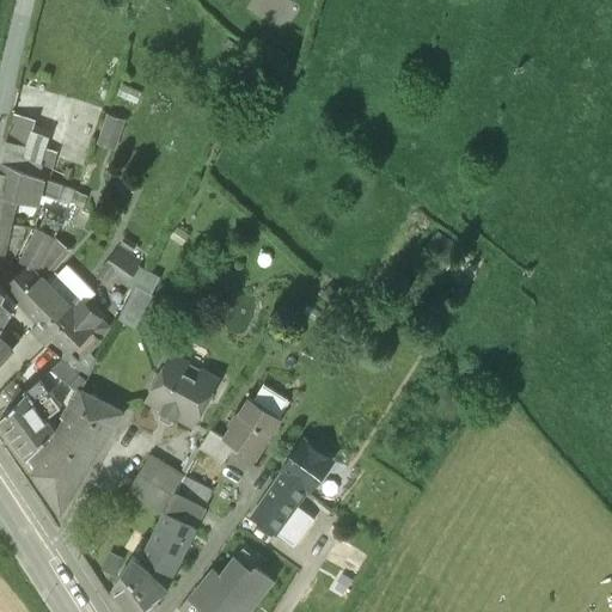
[(13,133),(35,138),(37,123),(55,127),(57,111),(72,115),(75,96),(24,85),(13,133)]
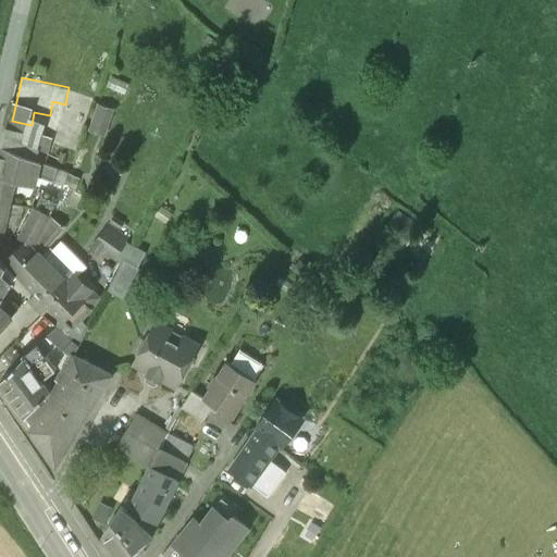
[(23,133),(5,128),(1,147),(33,158),(36,148),(21,143),(23,133)]
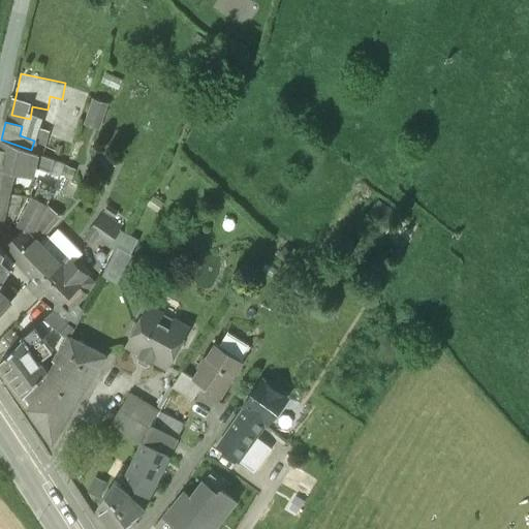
[(31,150),(1,139),(0,144),(0,166),(14,172),(33,176),(35,166),(38,153),(31,150)]
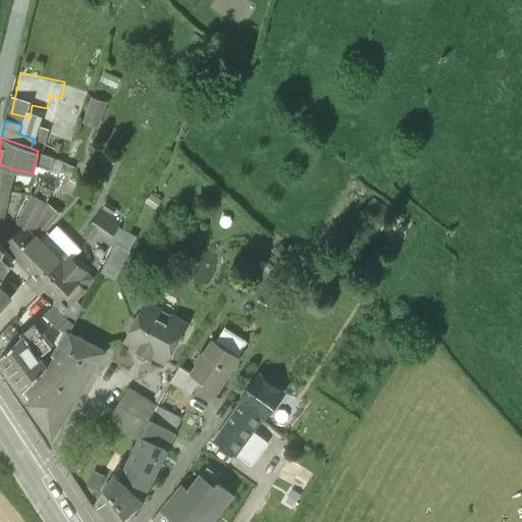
[(54,157),(38,151),(35,164),(50,169),(54,157)]
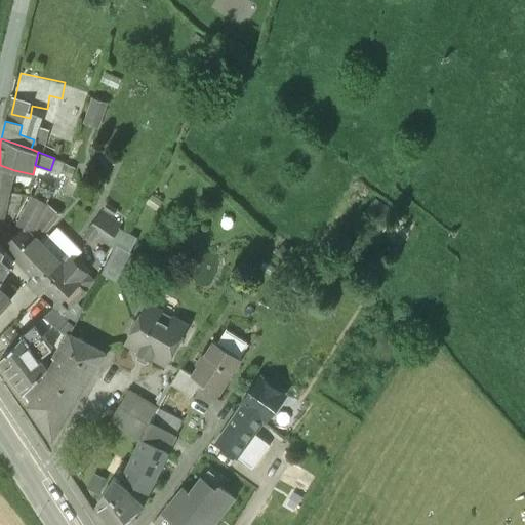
[(65,162),(54,158),(50,170),(59,174),(65,162)]
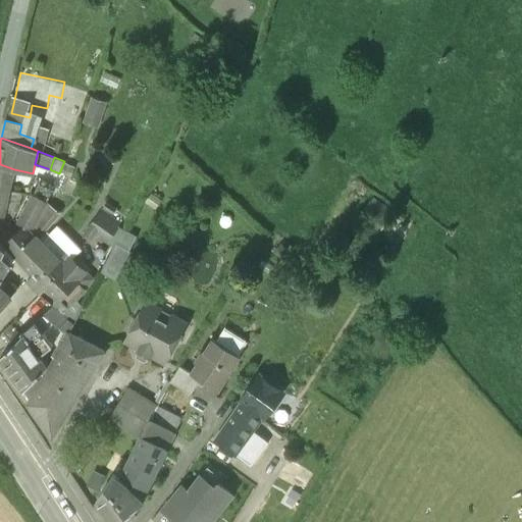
[(14,169),(0,164),(0,189),(9,191),(14,169)]
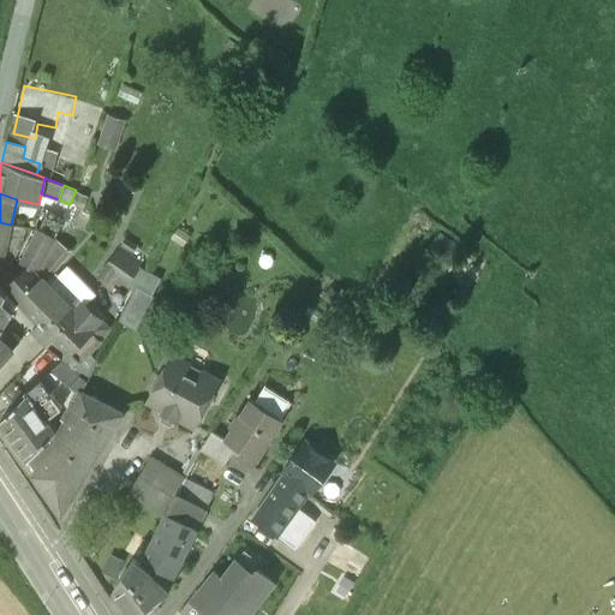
[(47,216),(22,263),(28,266),(13,280),(7,286),(15,291),(13,293),(19,299),(40,278),(36,274),(43,260),(55,238),(57,238),(64,224),(47,216)]
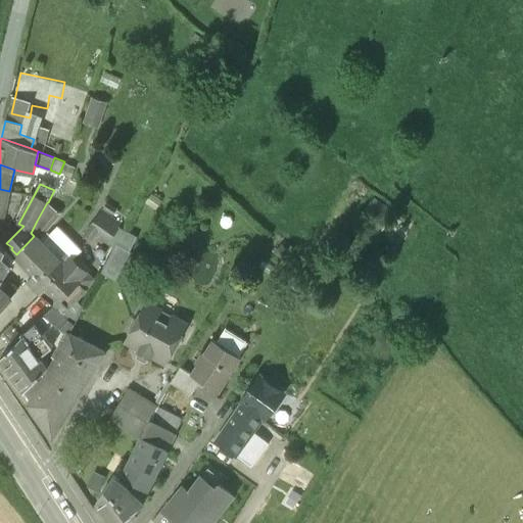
[(0,189),(0,216),(3,217),(9,191),(0,189)]
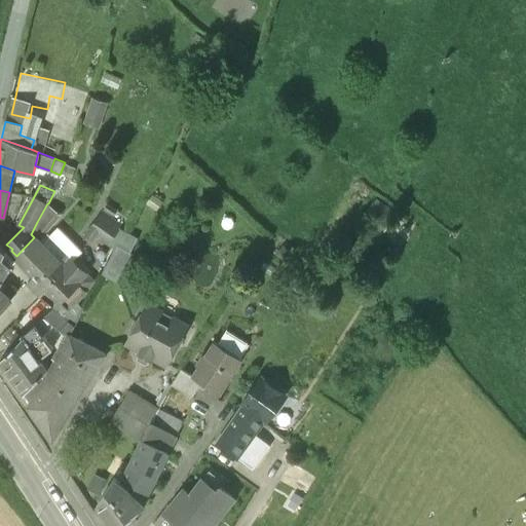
[(19,194),(9,192),(3,218),(0,217),(0,220),(2,222),(3,222),(6,218),(9,219),(14,211),(17,201),(19,194)]
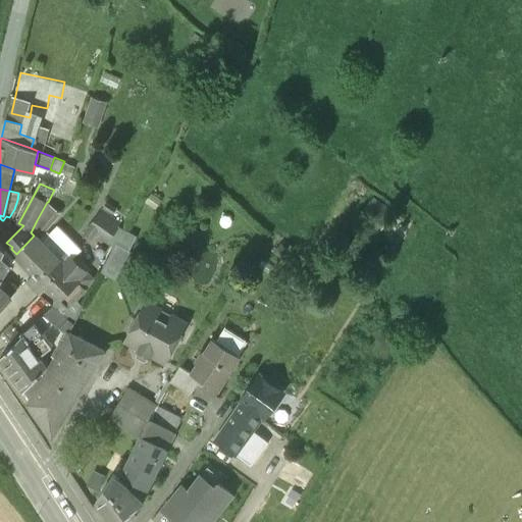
[(99,216),(91,227),(96,230),(108,240),(109,239),(115,243),(120,235),(115,231),(120,225),(115,222),(112,225),(99,216)]
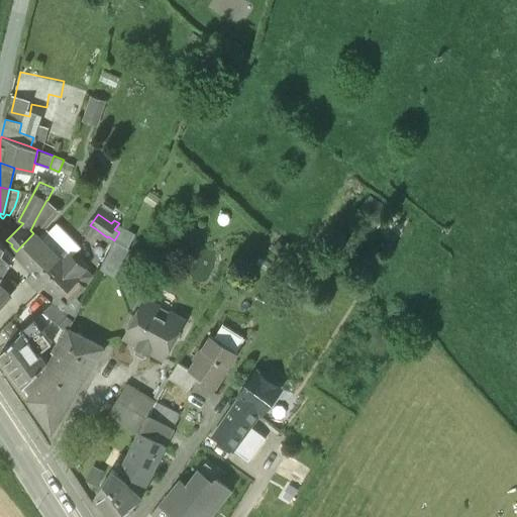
[(44,225),(36,218),(30,230),(33,233),(35,235),(44,225)]
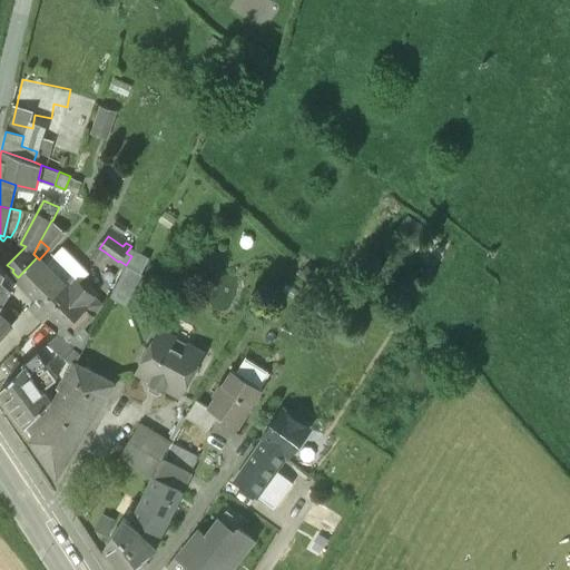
[(12,259),(7,255),(2,261),(7,265),(12,259)]
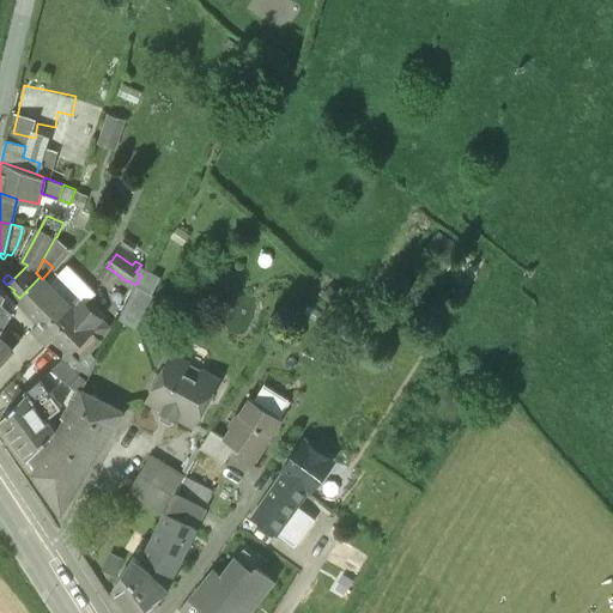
[(42,279),(40,277),(19,298),(18,298),(31,311),(41,321),(48,329),(48,328),(79,359),(99,338),(89,327),(98,317),(84,304),(76,313),(42,279)]
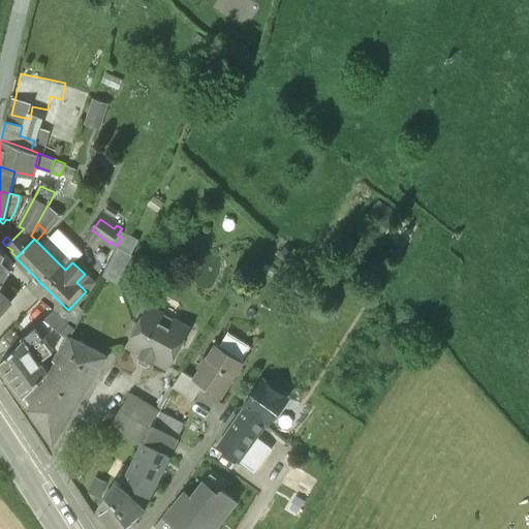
[(5,252),(0,247),(0,310),(11,300),(4,293),(0,288),(0,285),(4,280),(9,271),(10,267),(2,258),(5,252)]
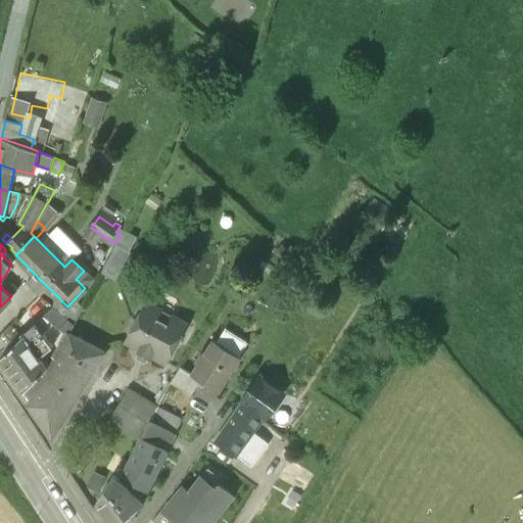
[(27,266),(19,273),(9,285),(8,285),(4,290),(11,296),(29,280),(35,274),(27,266)]
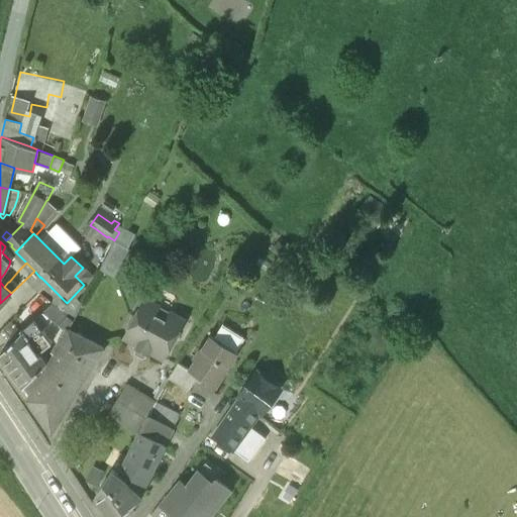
[(9,265),(4,274),(9,277),(14,267),(9,265)]
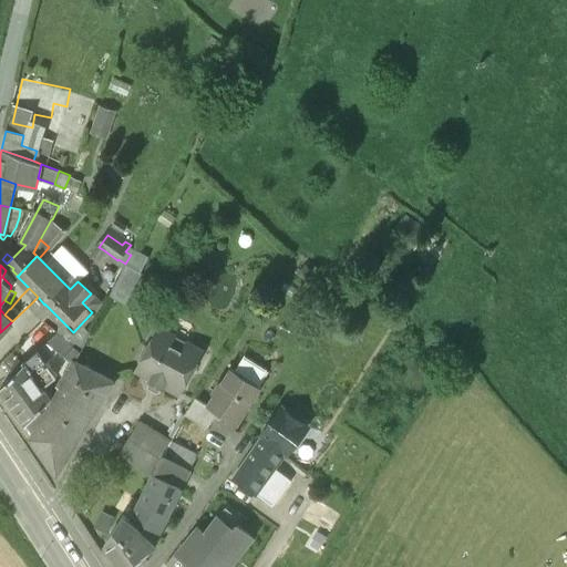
[(99,301),(91,294),(82,302),(92,312),(99,301)]
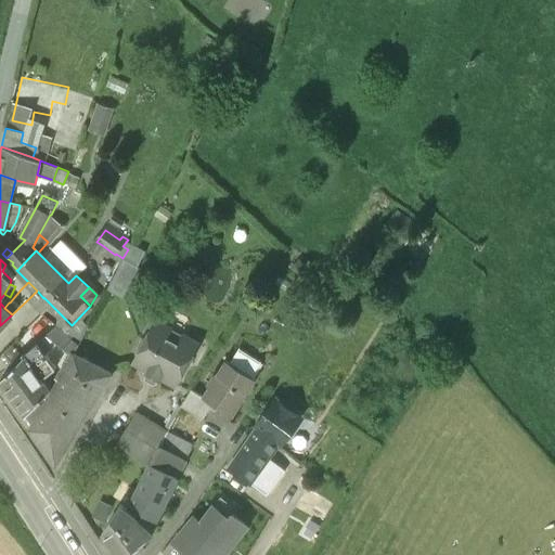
[(37,291),(30,297),(37,304),(43,298),(37,291)]
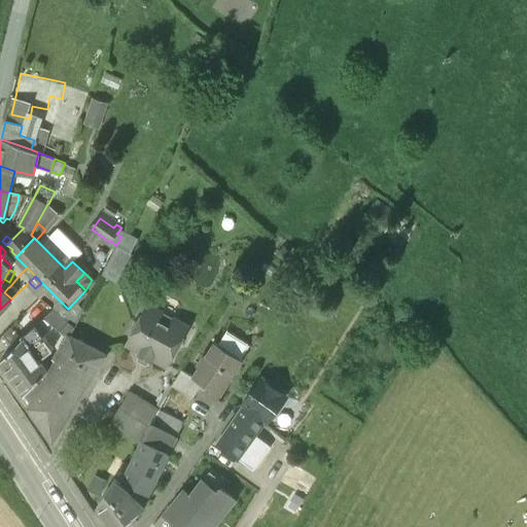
[(188,326),(148,305),(138,322),(136,321),(130,331),(133,332),(127,344),(141,351),(140,353),(151,359),(152,357),(167,365),(188,326)]
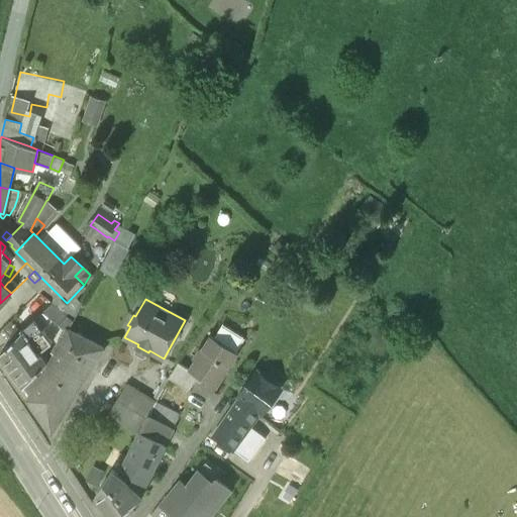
[(73,319),(53,304),(42,312),(66,330),(67,328),(73,319)]
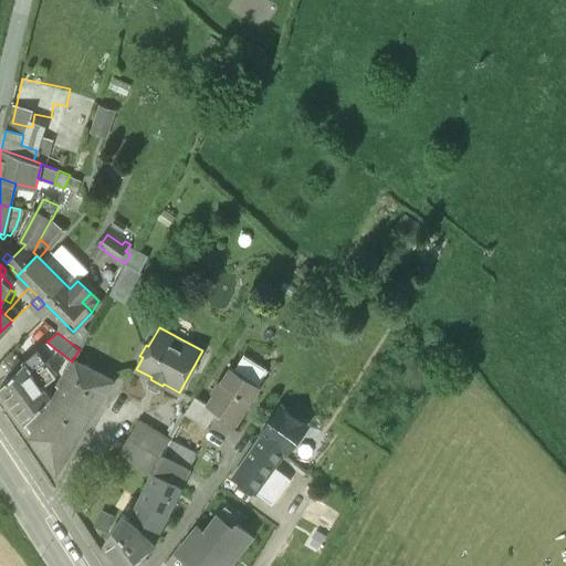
[(42,345),(22,360),(24,363),(0,388),(1,390),(2,389),(25,421),(24,422),(25,423),(38,412),(51,398),(42,387),(58,375),(46,362),(51,357),(42,345)]
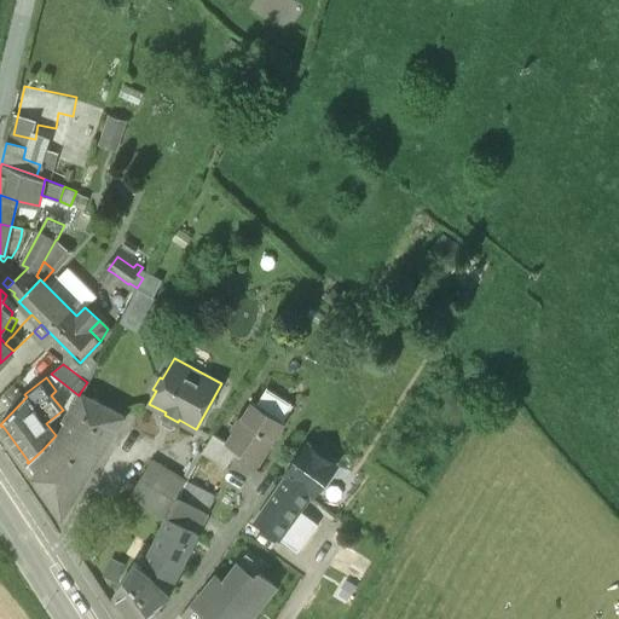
[(73,406),(64,421),(68,423),(48,455),(36,475),(35,478),(63,516),(123,416),(80,393),(79,395),(73,406)]
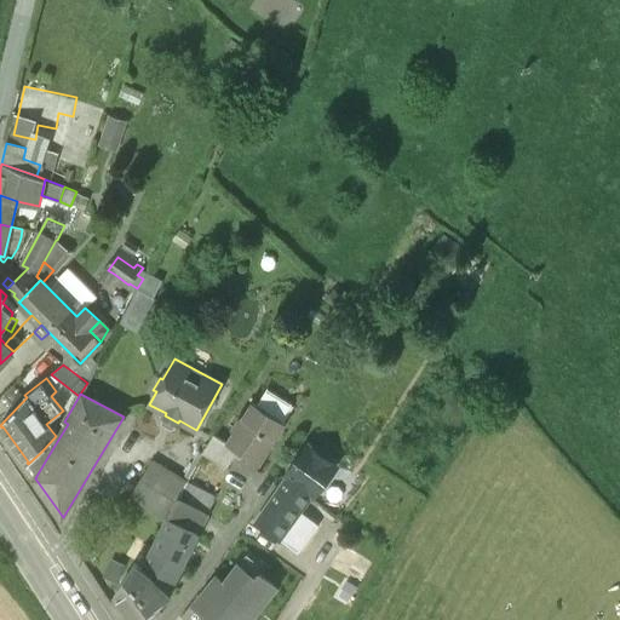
[(286,424),(252,402),(241,420),(240,419),(233,430),(235,431),(227,443),(239,451),(245,454),(241,459),(257,469),(286,424)]
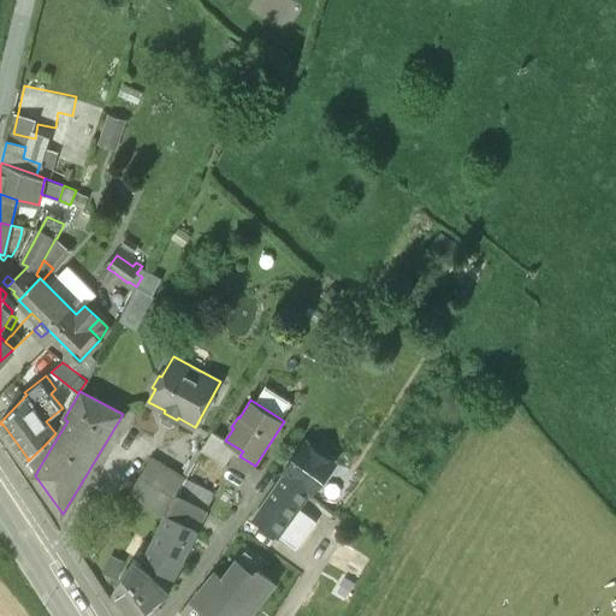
[(225,440),(212,432),(201,450),(225,466),(237,448),(225,440)]
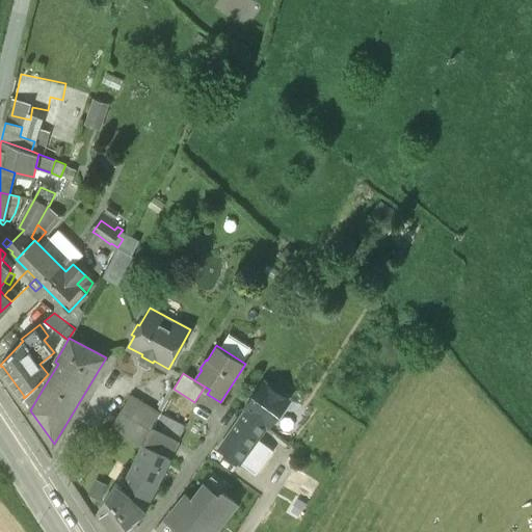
[(287,404),(262,386),(219,449),(239,462),(267,425),(274,416),(276,417),(287,404)]
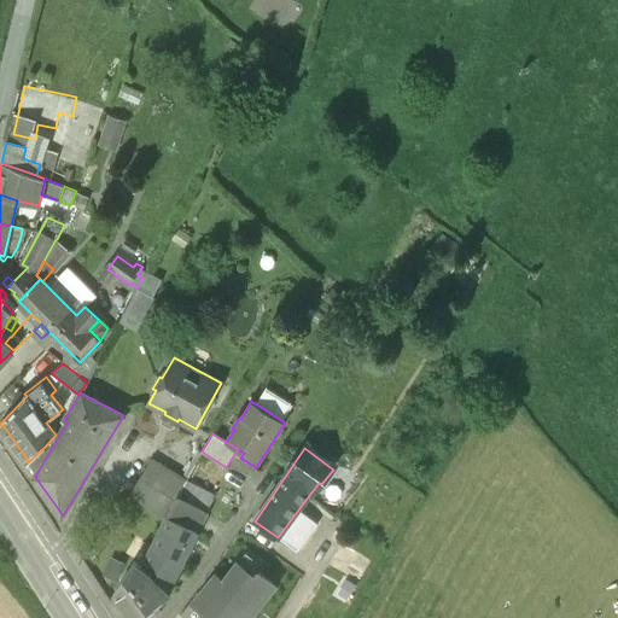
[(41,450),(28,462),(36,474),(48,454),(41,450)]
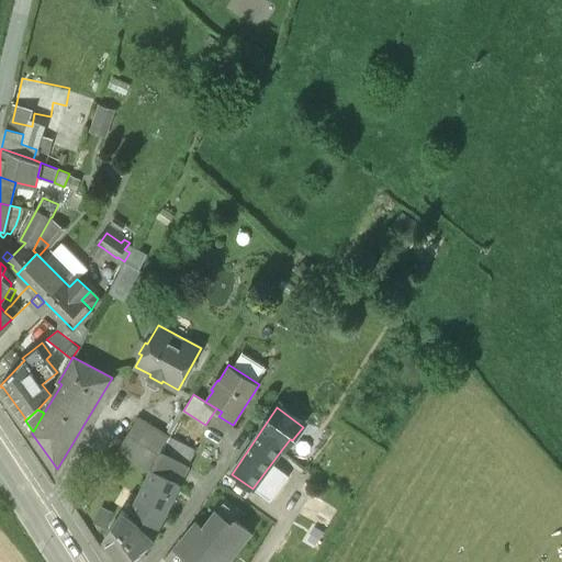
[(163,447),(133,429),(120,451),(148,469),(163,447)]
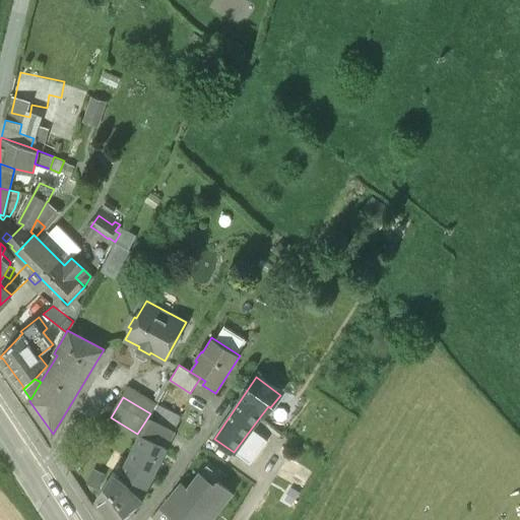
[(180,418),(155,405),(149,418),(174,430),(180,418)]
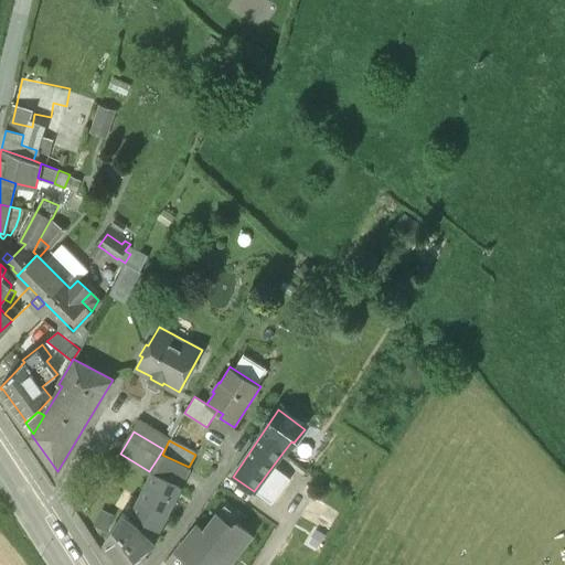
[(189,467),(162,455),(153,472),(179,484),(189,467)]
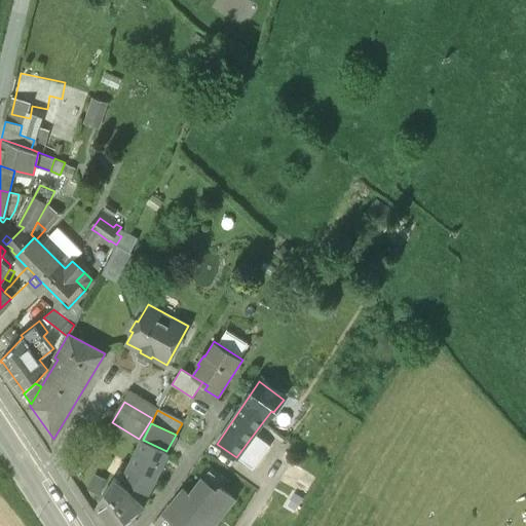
[(143,440),(121,483),(127,487),(142,501),(166,451),(143,440)]
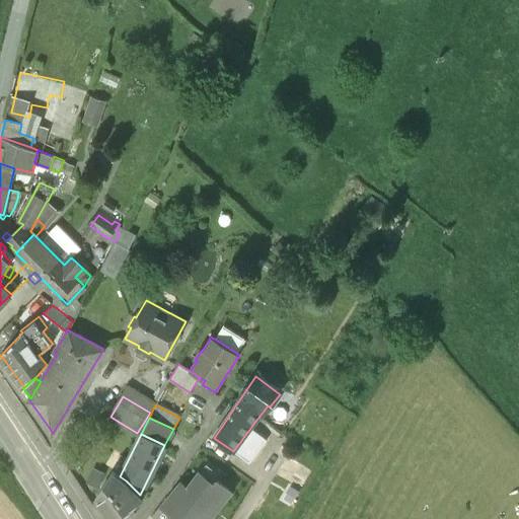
[(196,464),(170,496),(171,496),(161,506),(160,505),(152,516),(155,518),(196,518),(206,507),(215,513),(230,491),(217,480),(196,464)]
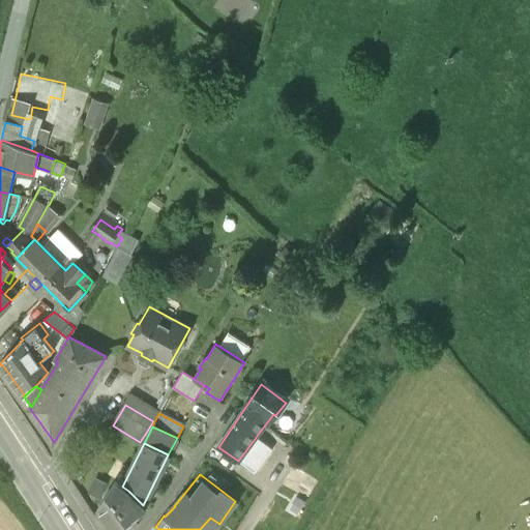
[(122,487),(116,481),(98,508),(113,529),(122,529),(125,528),(126,529),(130,529),(142,520),(138,516),(146,507),(143,505),(128,491),(122,487)]
